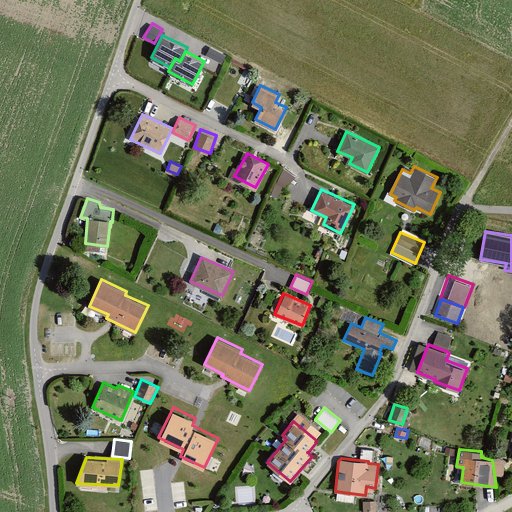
[(237,485),(237,501),(256,501),(256,485),(237,485)]
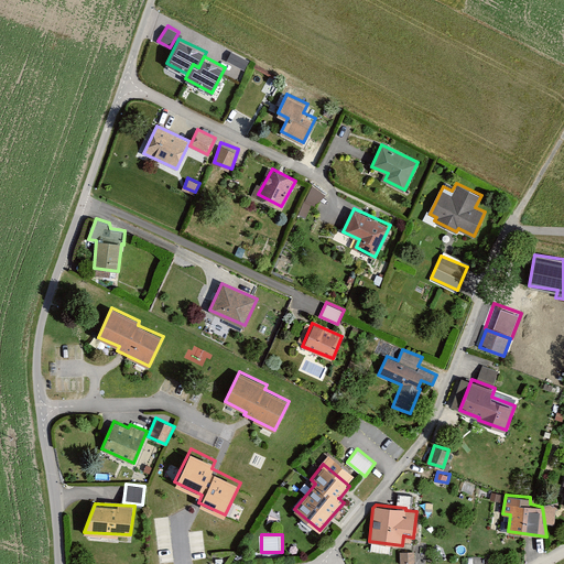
[(414,551),(402,551),(402,562),(414,562),(414,551)]
